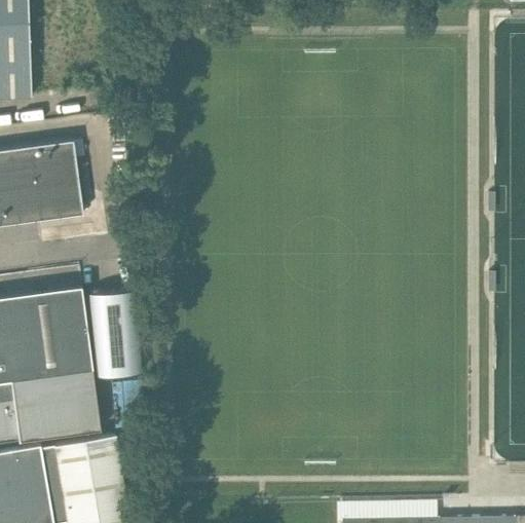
[(0,0),(0,97),(33,97),(29,0),(0,0)]
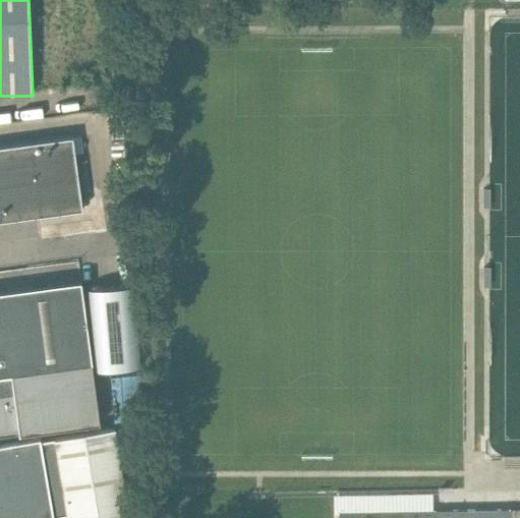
[(0,222),(82,212),(73,139),(0,149),(0,222)]
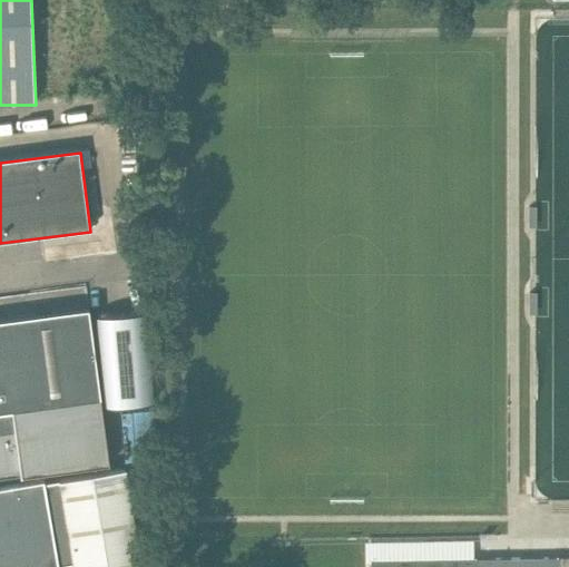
[(0,481),(110,466),(89,311),(2,323),(0,322),(0,481)]
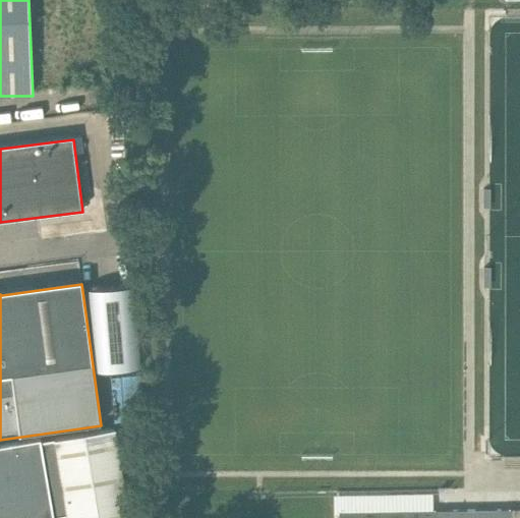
[(130,517),(116,430),(42,444),(41,442),(0,448),(0,517),(130,517)]
